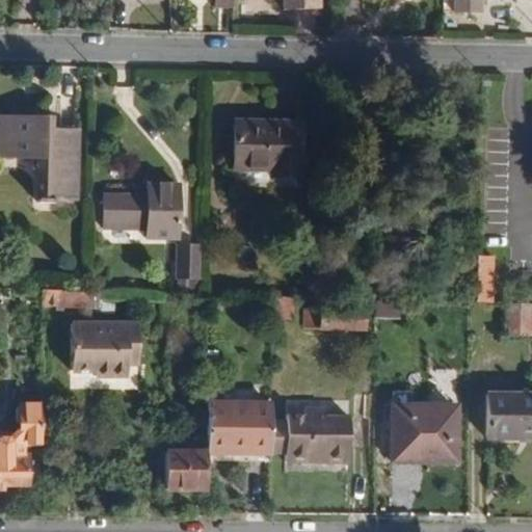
[(235,0),(213,0),(214,9),(235,8),(235,0)]
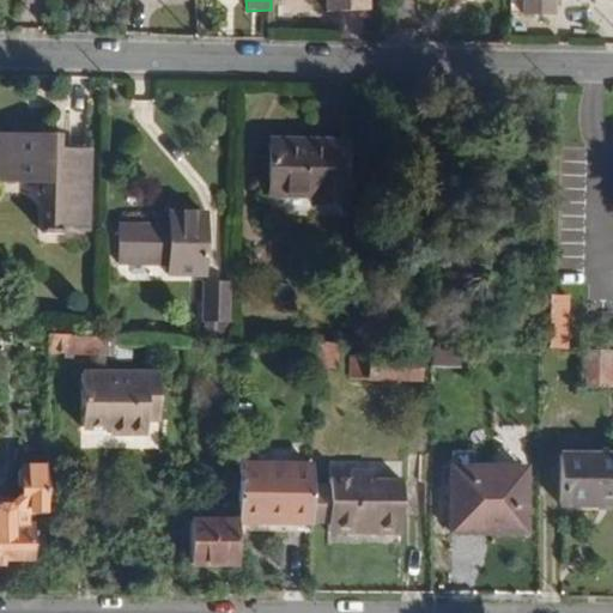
[(368,13),(366,0),(326,0),(327,14),(368,13)]
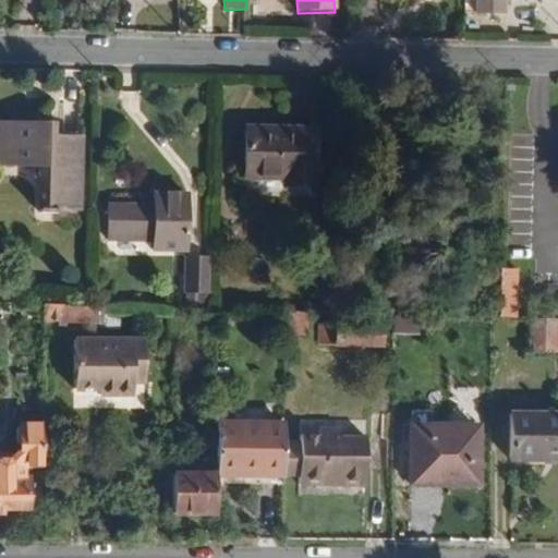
[(540,0),(480,0),(480,14),(507,14),(507,0),(540,0)]
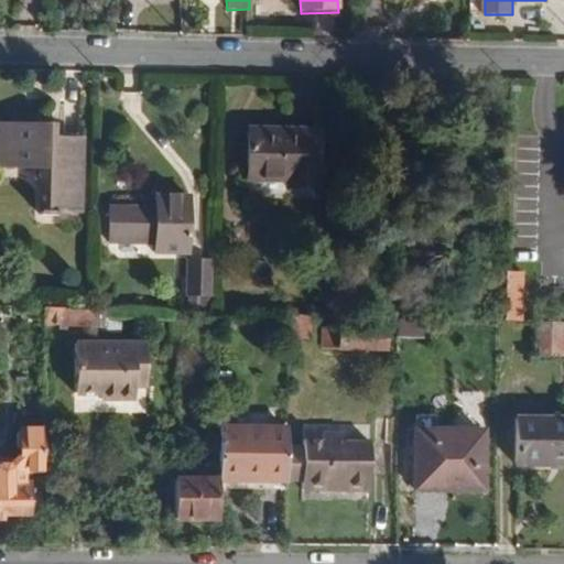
[(0,125),(0,165),(42,167),(42,212),(80,213),(83,142),(53,141),(53,128),(0,125)]
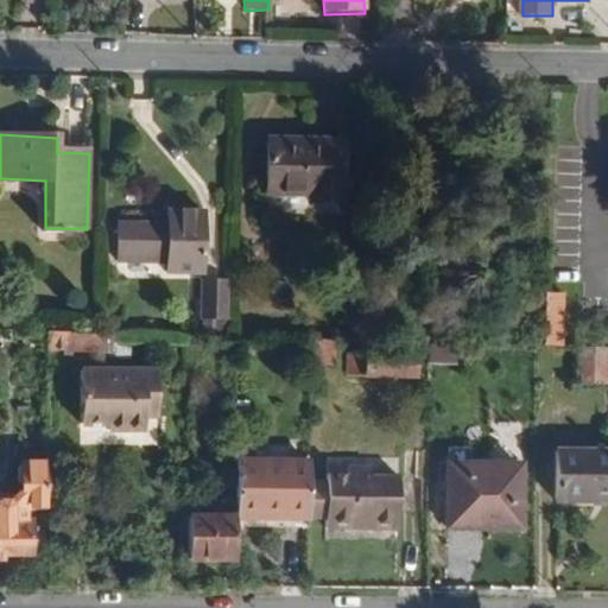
[(267,139),(266,196),(309,197),(309,203),(342,206),(344,143),(267,139)]
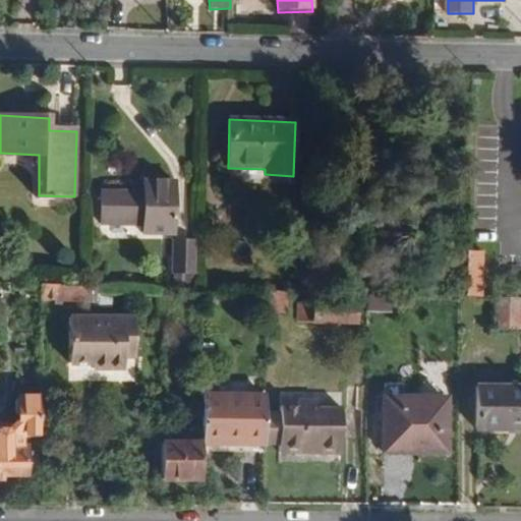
[(104,191),(103,224),(143,226),(143,235),(172,236),(173,183),(145,182),(145,192),(104,191)]
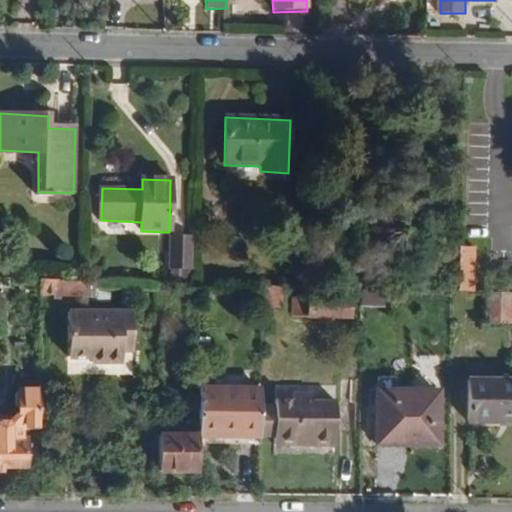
[(192,270),(194,238),(170,237),(169,270),(171,270),(191,270),(192,270)]
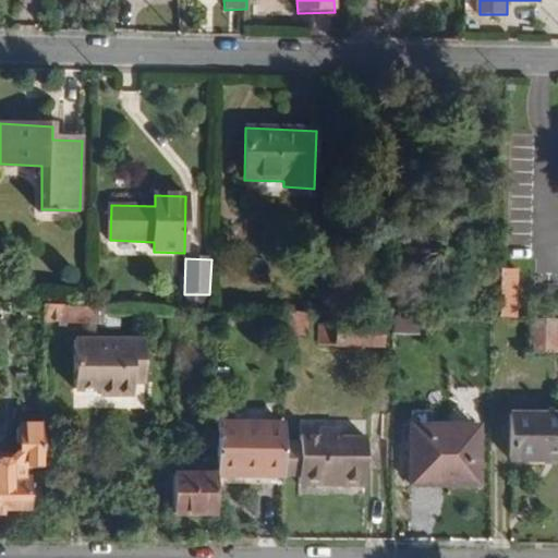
[(517,318),(518,271),(500,271),(499,317),(517,318)]
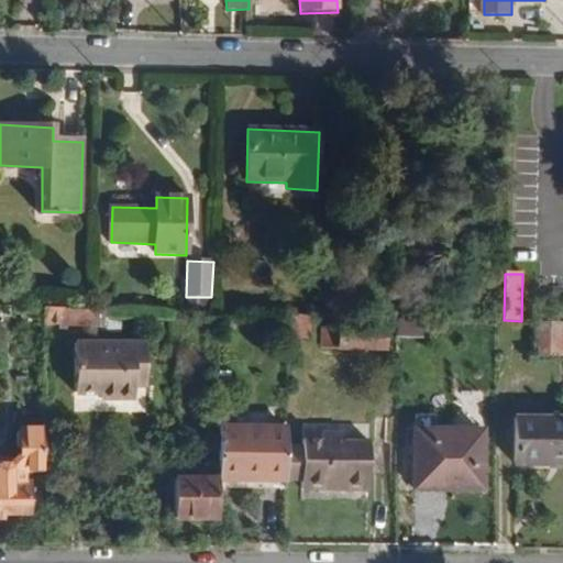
[(209,310),(210,297),(188,297),(188,309),(209,310)]
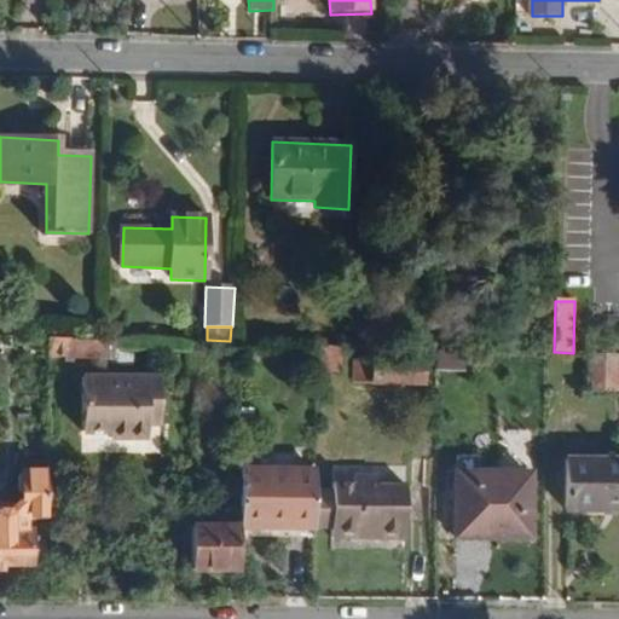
[(99,362),(100,340),(48,339),(48,359),(99,362)]
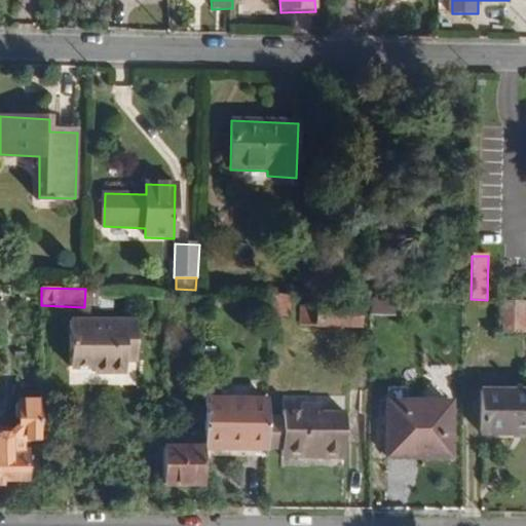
[(101,307),(101,297),(98,297),(98,290),(87,289),(85,289),(84,307),(101,307)]
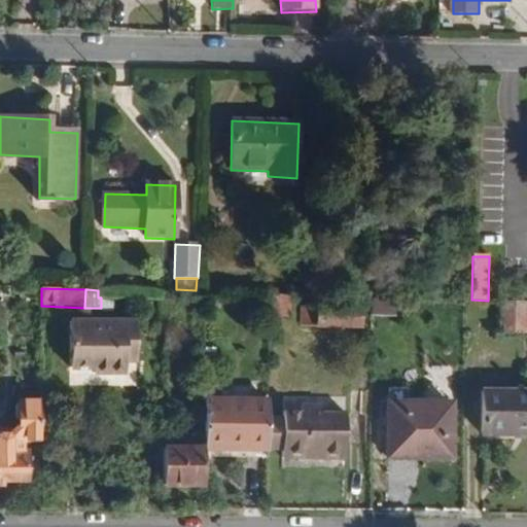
[(290,319),(291,295),(270,294),(269,319),(290,319)]
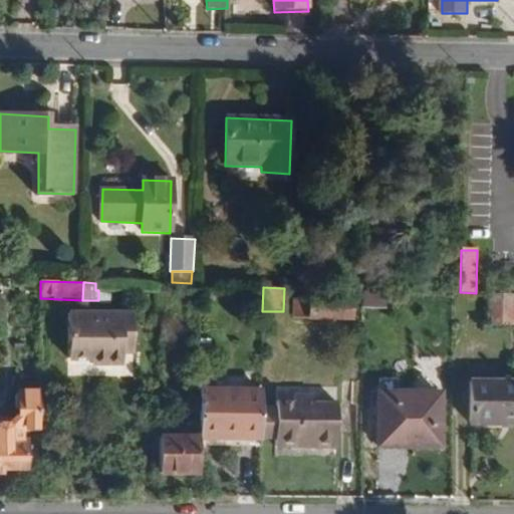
[(339,300),(340,289),(310,288),(310,300),(339,300)]
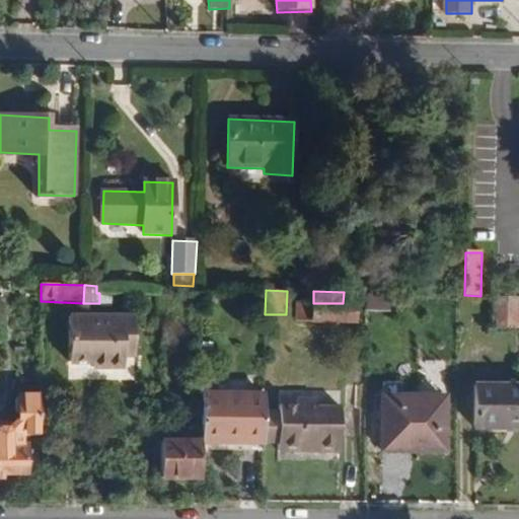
[(389,312),(390,293),(366,293),(366,312),(389,312)]
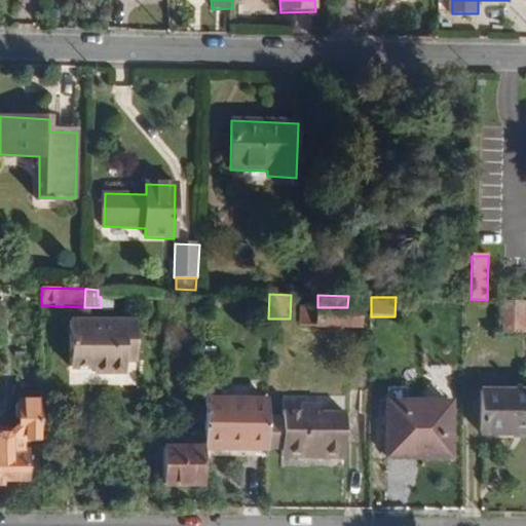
[(525,333),(525,309),(525,301),(499,300),(498,332),(525,333)]
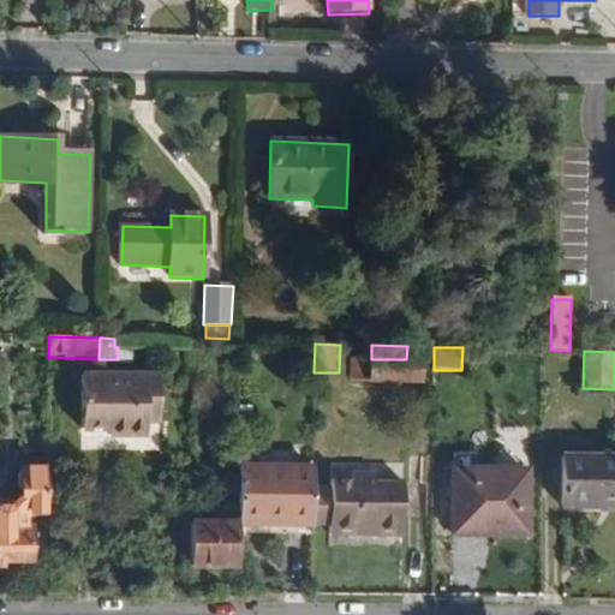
[(371,382),(371,359),(353,358),(351,382),(371,382)]
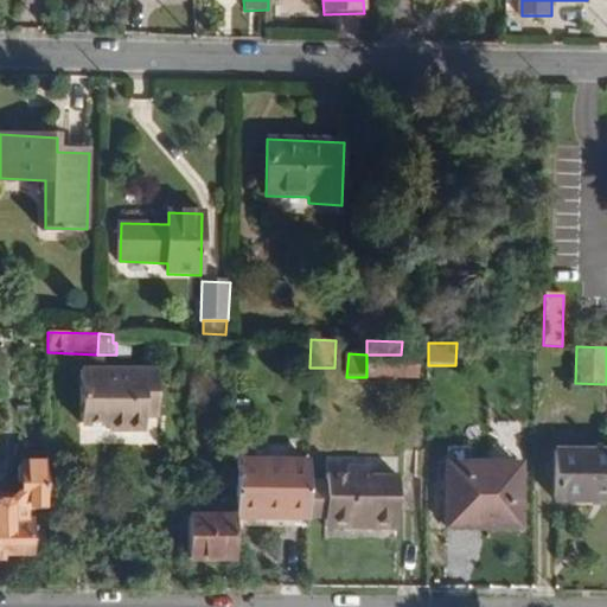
[(415,379),(416,356),(401,355),(366,355),(366,377),(415,379)]
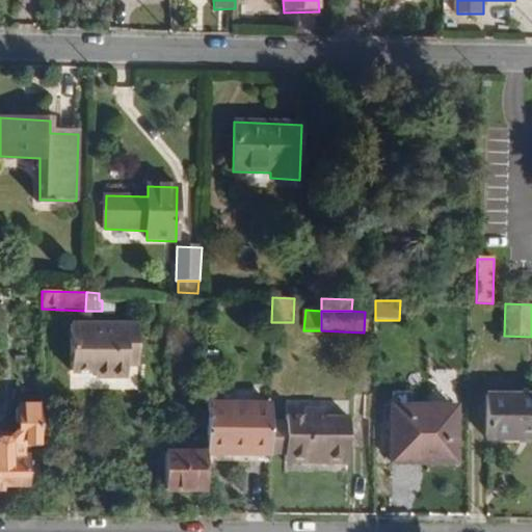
[(137,360),(137,325),(72,325),(71,373),(95,373),(95,378),(126,379),(127,368),(127,360),(137,360)]
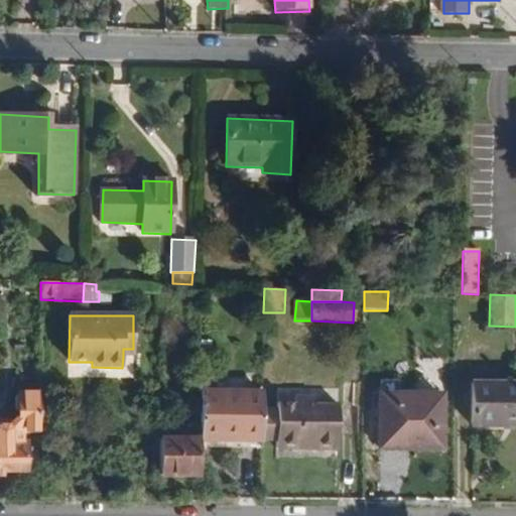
[(515,384),(473,384),(472,427),(515,427),(515,384)]
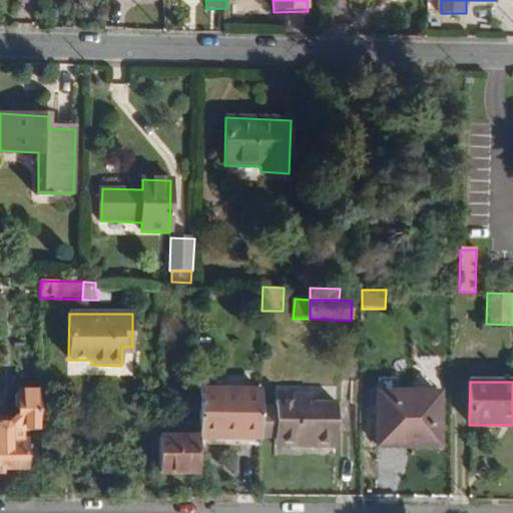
[(261,440),(261,409),(262,391),(199,390),(199,436),(198,439),(261,440)]
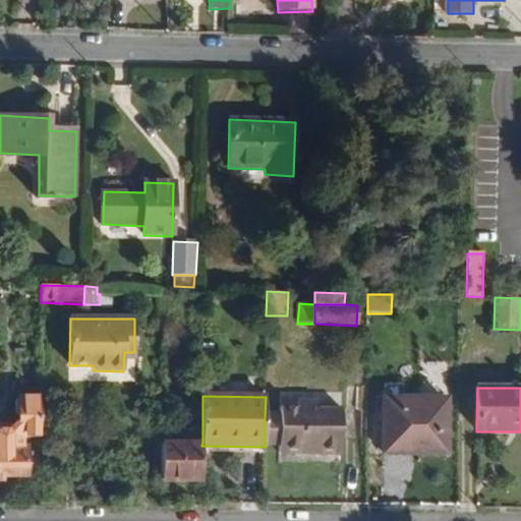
[(26,476),(27,448),(21,447),(21,439),(24,436),(40,436),(40,399),(20,398),(17,401),(17,413),(20,416),(19,422),(13,431),(0,430),(0,480),(2,481),(2,476),(26,476)]
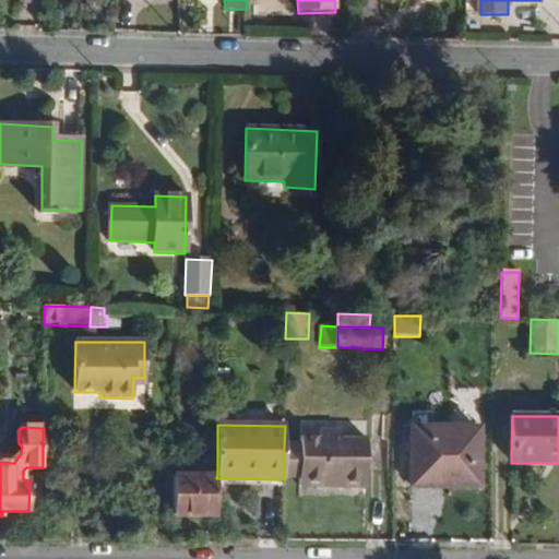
[(478,488),(479,429),(412,428),(412,479),(460,480),(459,488),(478,488)]
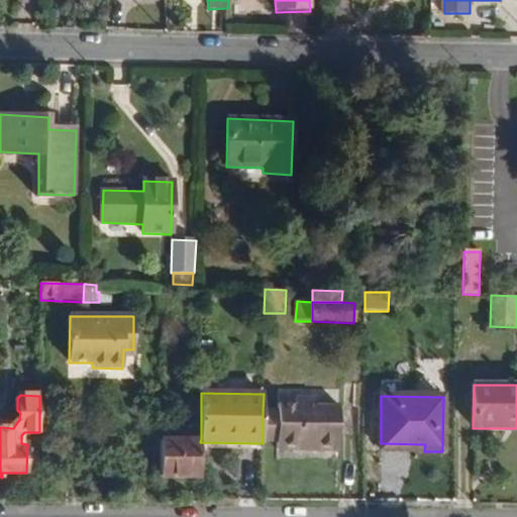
[(335,450),(337,407),(314,407),(314,400),(285,400),(284,407),(278,406),(278,412),(277,443),(277,449),(335,450)]
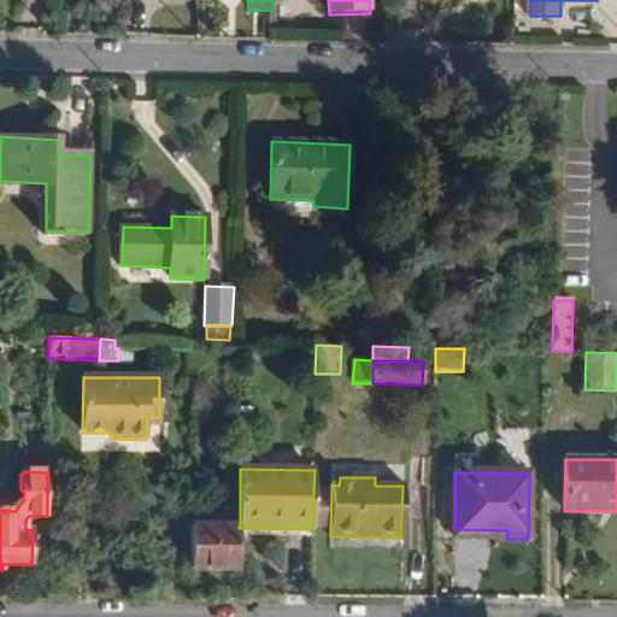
[(330,529),(331,492),(313,492),(313,529),(330,529)]
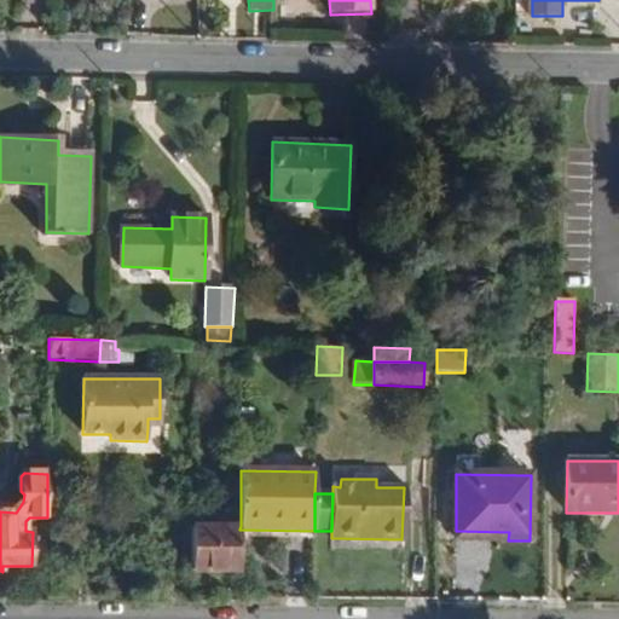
[(203,525),(203,505),(192,505),(192,525),(203,525)]
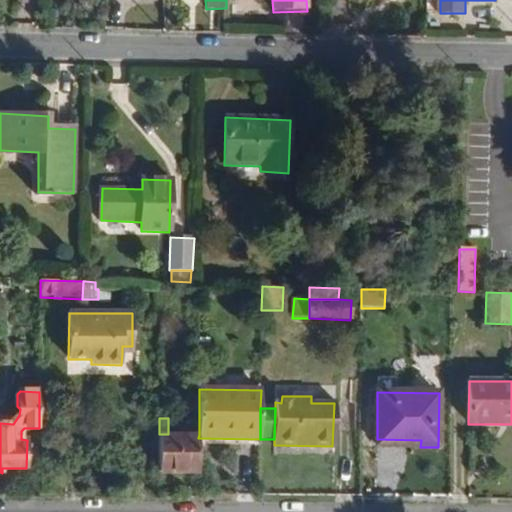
[(198,438),(199,435),(168,434),(159,434),(158,472),(198,473),(198,438)]
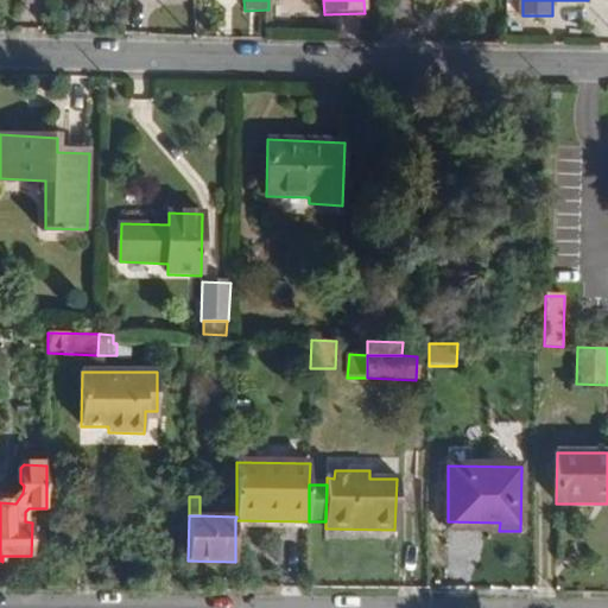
All buildings are outlined.
